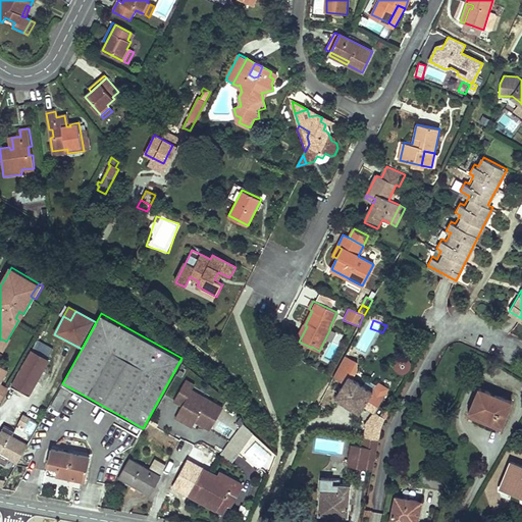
[(303,324),(296,340),(299,342),(307,326),(305,325),(303,324)]
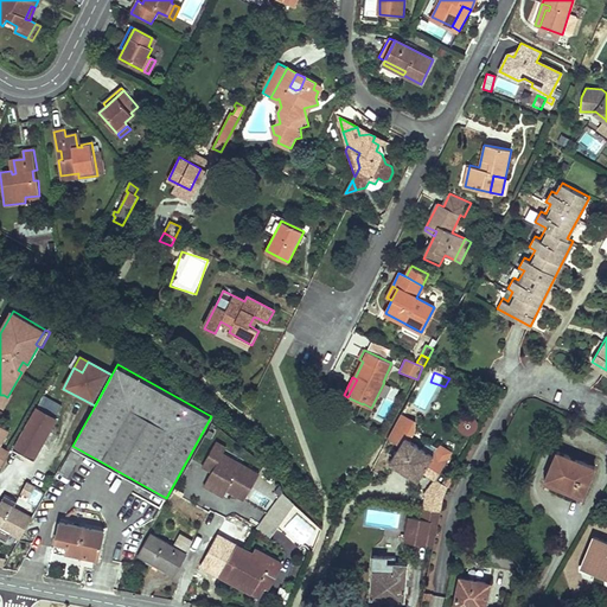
[(7,397),(4,395),(0,395),(0,402),(6,407),(14,394),(11,391),(7,397)]
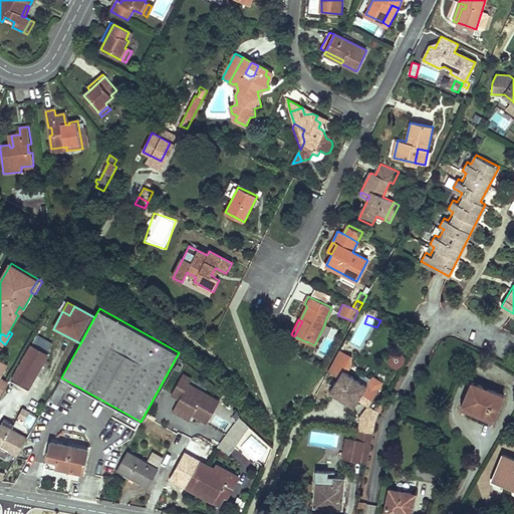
[(37,336),(31,345),(48,354),(52,344),(37,336)]
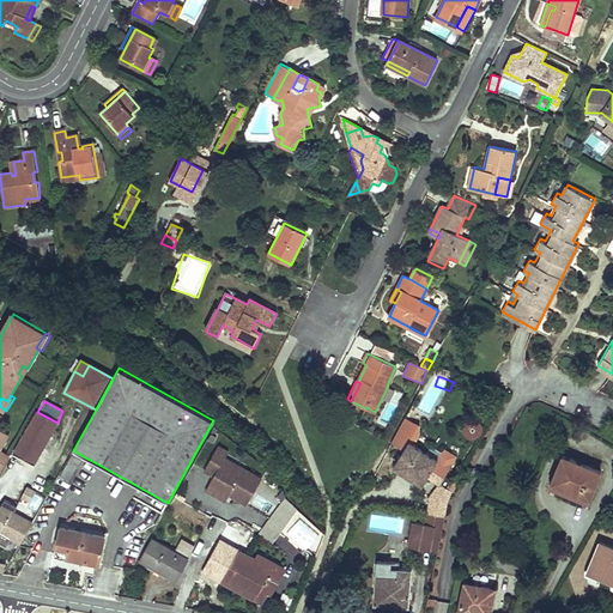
[(58,423),(37,412),(14,454),(34,466),(58,423)]
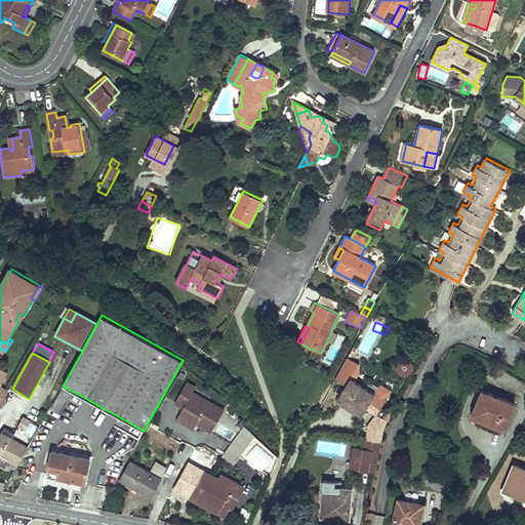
[(403,356),(393,367),(404,376),(414,365),(403,356)]
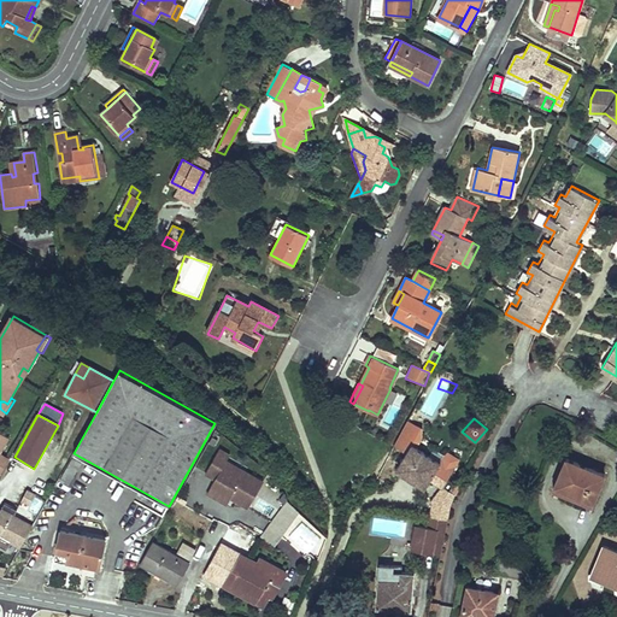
[(10,438),(0,432),(0,475),(1,476),(11,459),(0,453),(10,438)]
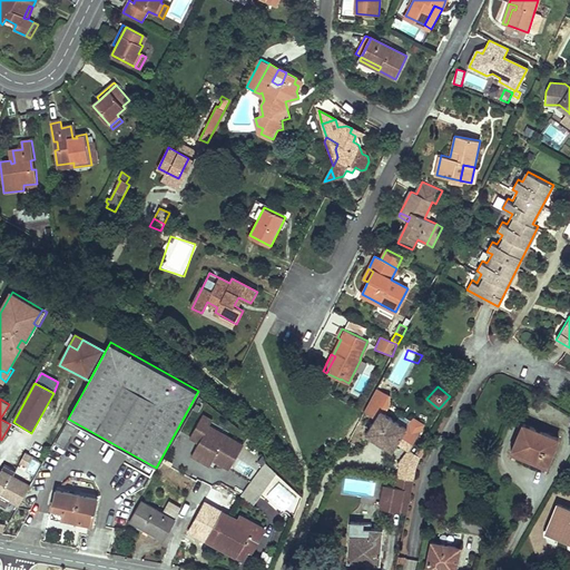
[(397,442),(409,449),(410,450),(418,435),(406,428),(408,426),(381,409),(366,433),(393,450),(397,442)]
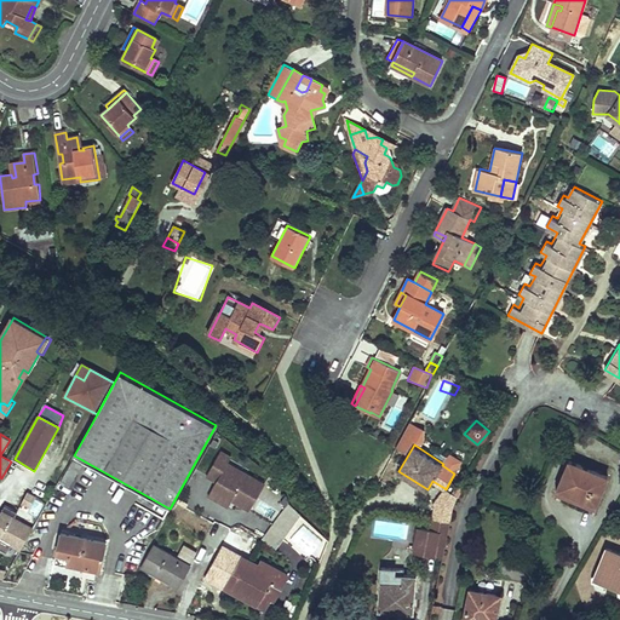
[(230,458),(220,453),(206,477),(217,483),(212,491),(231,503),(250,512),(265,486),(227,464),(230,458)]
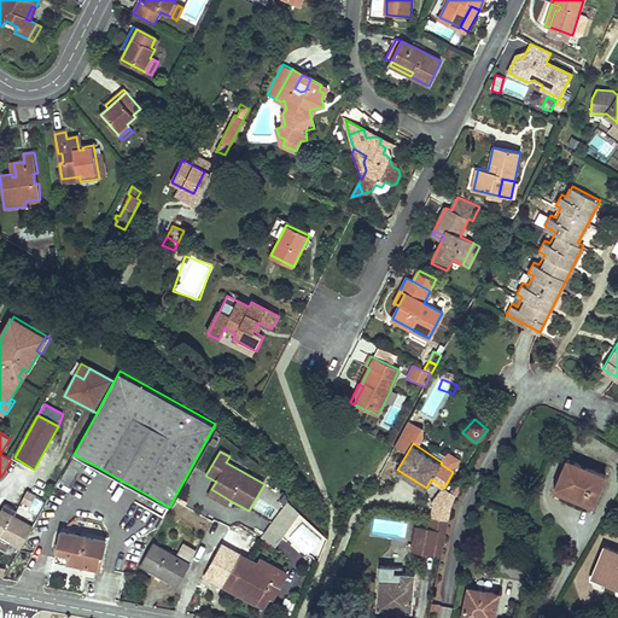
[(62,482),(69,485),(81,465),(73,460),(62,482)]
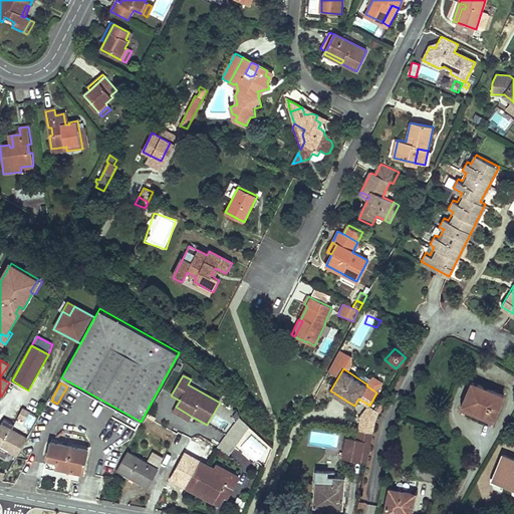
[(473,382),(463,406),(494,419),(504,396),(473,382)]
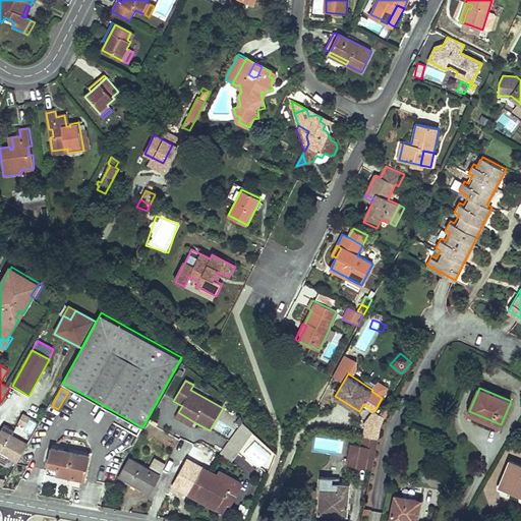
[(373,410),(365,420),(381,425),(385,417),(374,411),(373,410)]
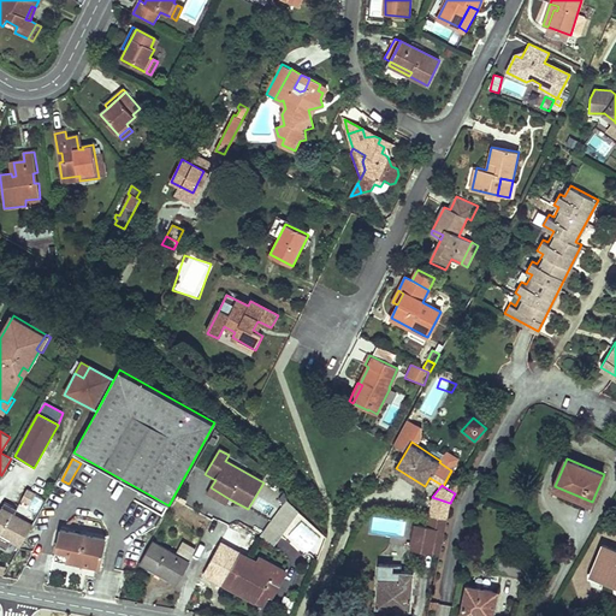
[(211,487),(207,495),(226,505),(230,499),(211,487)]
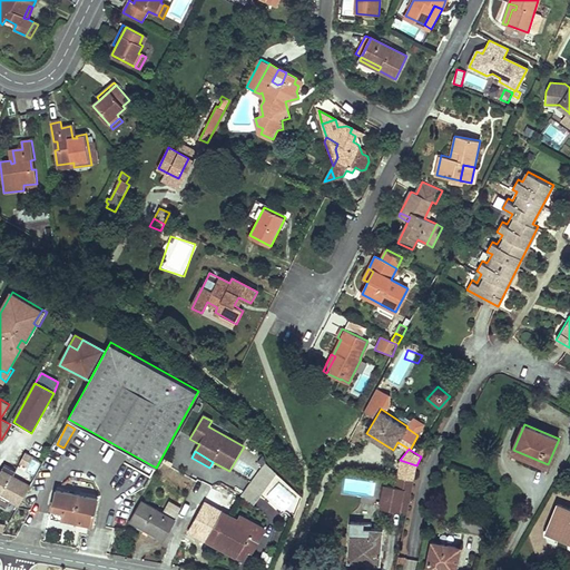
[(265,463),(268,459),(264,454),(259,458),(256,453),(251,459),(261,470),(265,463)]
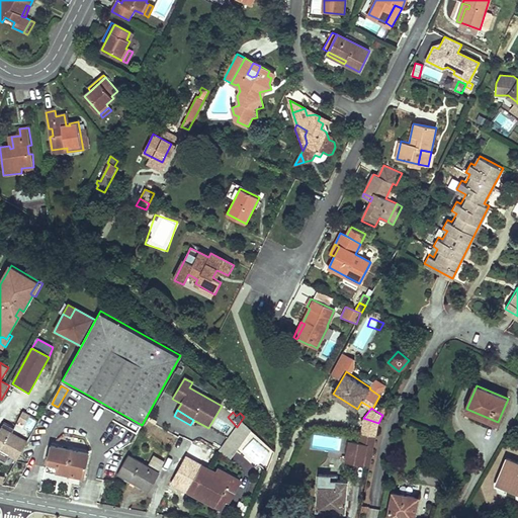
[(378,423),(363,418),(361,433),(376,436),(378,423)]
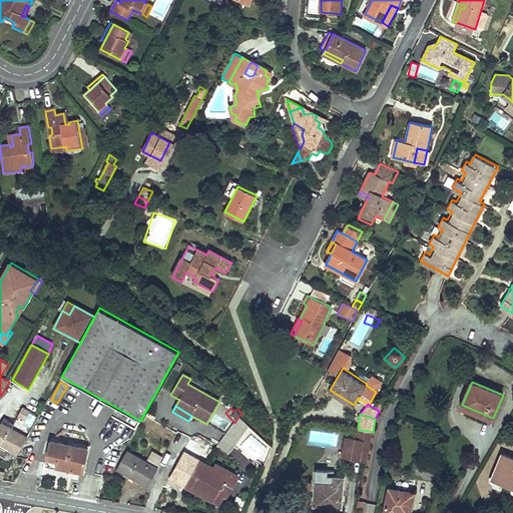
[(244,422),(238,417),(234,423),(233,424),(236,426),(238,423),(241,426),(244,422)]
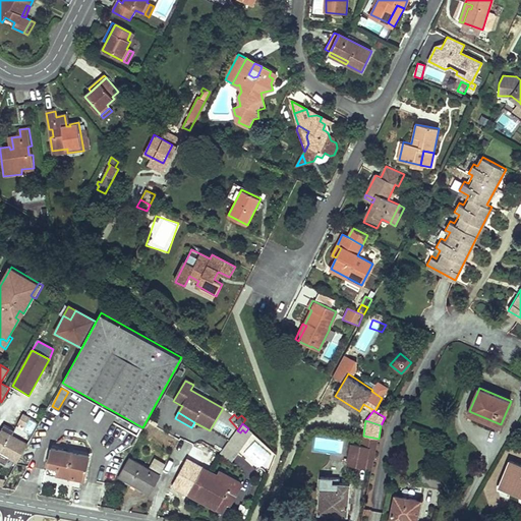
[(16,431),(4,425),(2,429),(14,437),(16,431)]
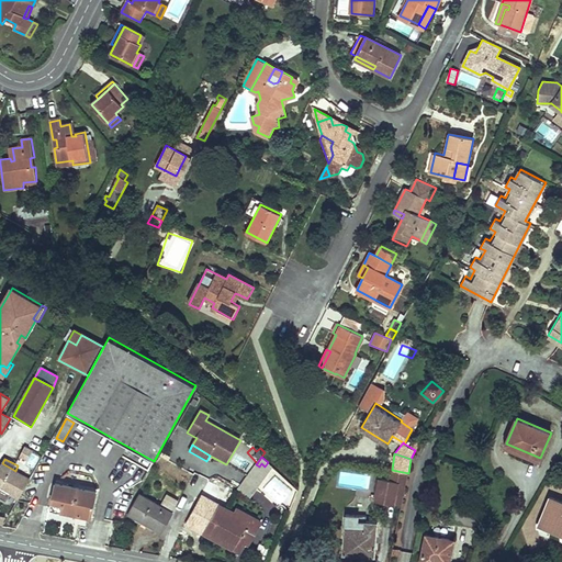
[(15,471),(2,463),(0,465),(0,487),(19,498),(30,479),(15,471)]
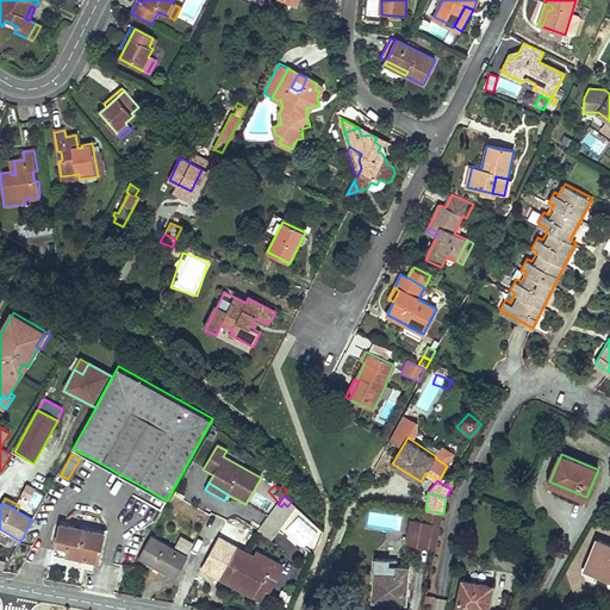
[(260,533),(271,540),(286,518),(275,510),(260,533)]
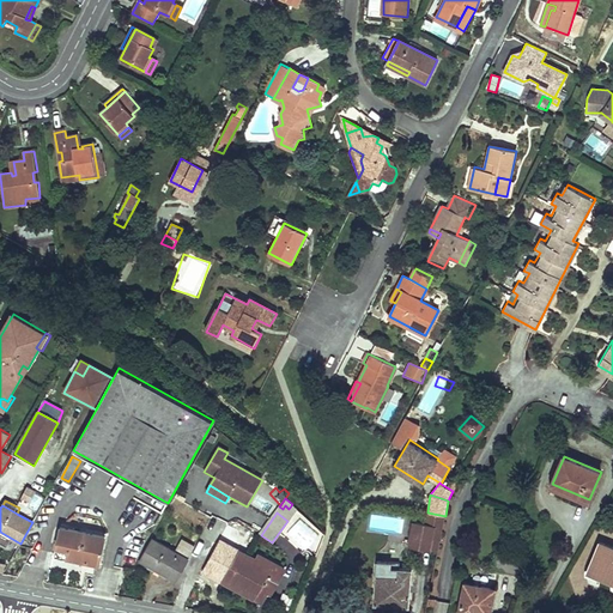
[(416,522),(411,546),(429,550),(430,540),(441,542),(445,519),(428,515),(426,525),(416,522)]
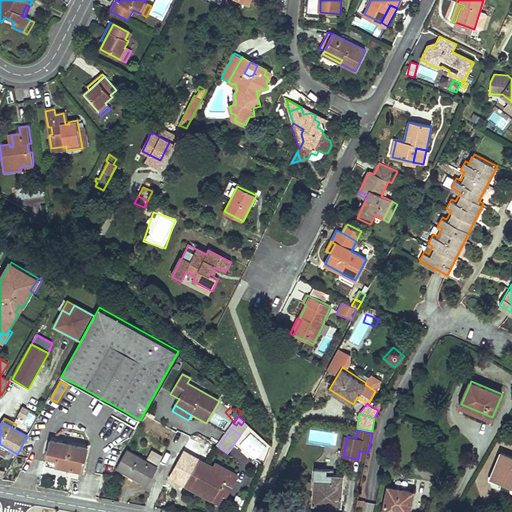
[(213,451),(189,438),(185,446),(186,446),(207,459),(213,451)]
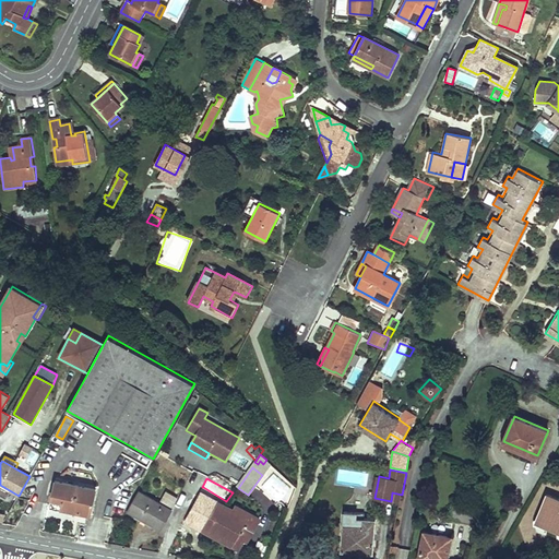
[(95,490),(55,482),(51,499),(62,501),(60,508),(90,513),(95,490)]
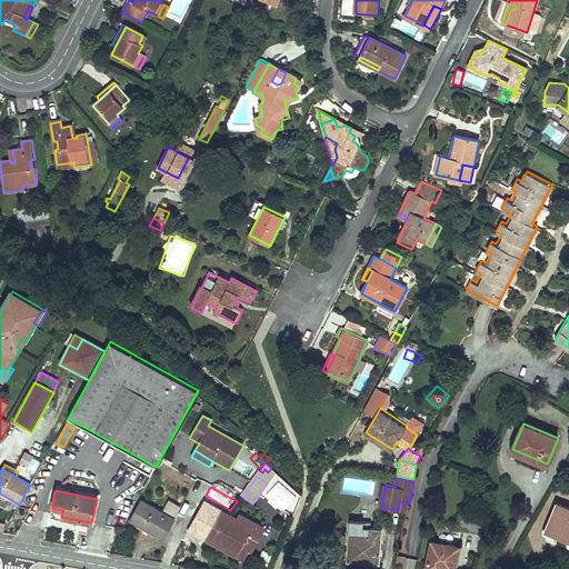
[(258,540),(265,529),(240,516),(238,519),(228,515),(230,510),(207,496),(206,496),(188,530),(190,531),(241,559),(247,549),(253,538),(258,540)]
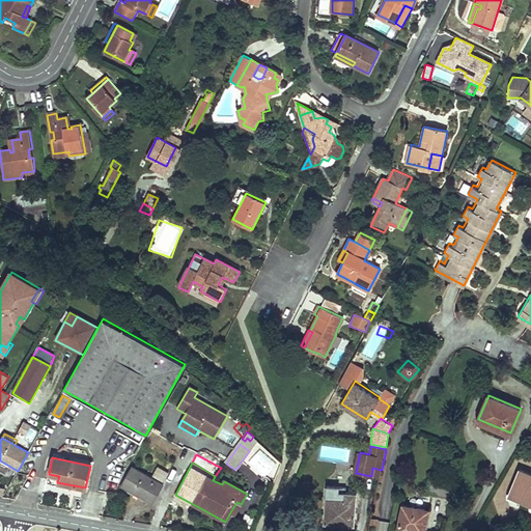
[(132,468),(120,486),(143,499),(145,496),(155,501),(163,485),(132,468)]
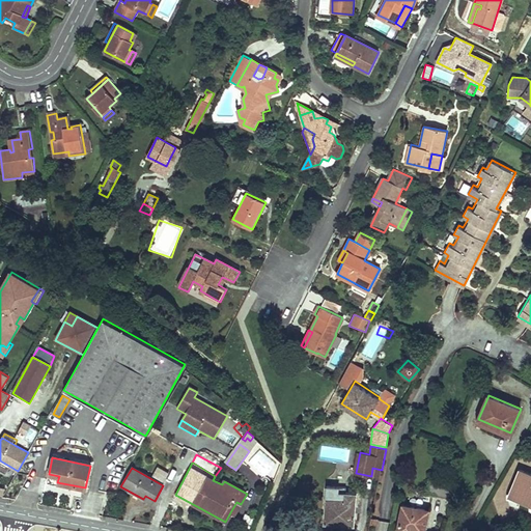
[(530,474),(519,470),(509,493),(530,501),(530,474)]
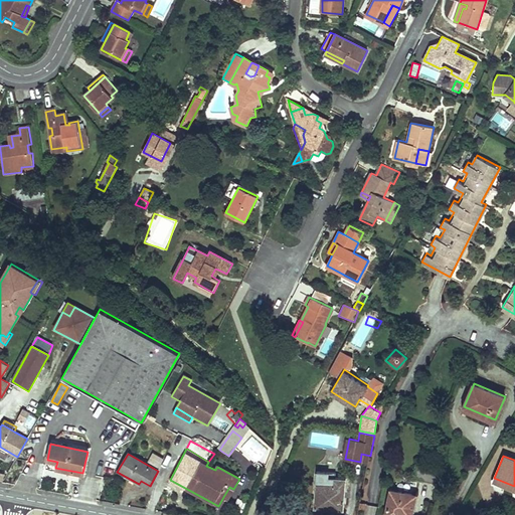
[(57,462),(47,460),(46,466),(55,468),(57,462)]
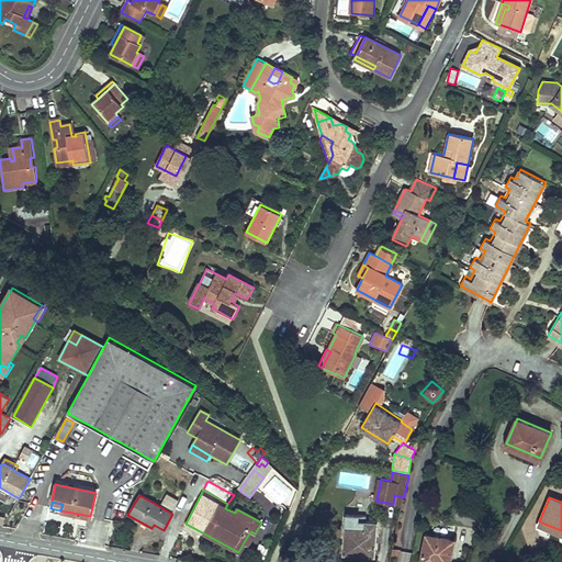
[(366,516),(346,515),(346,527),(366,528),(366,521),(366,516)]
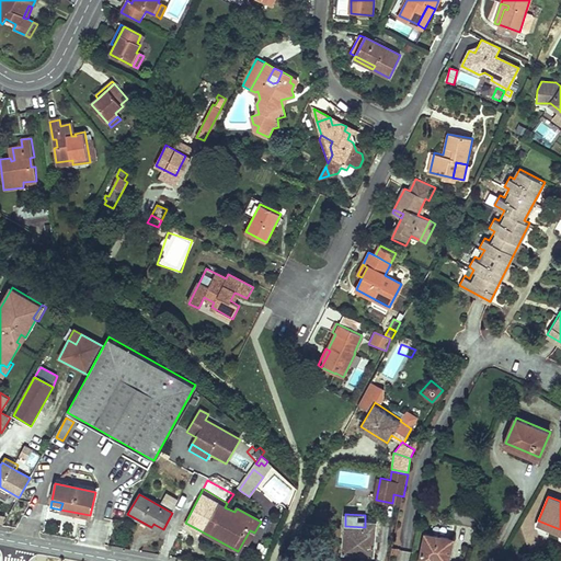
[(365,527),(345,526),(343,551),(359,553),(359,549),(374,550),(376,522),(365,521),(365,527)]
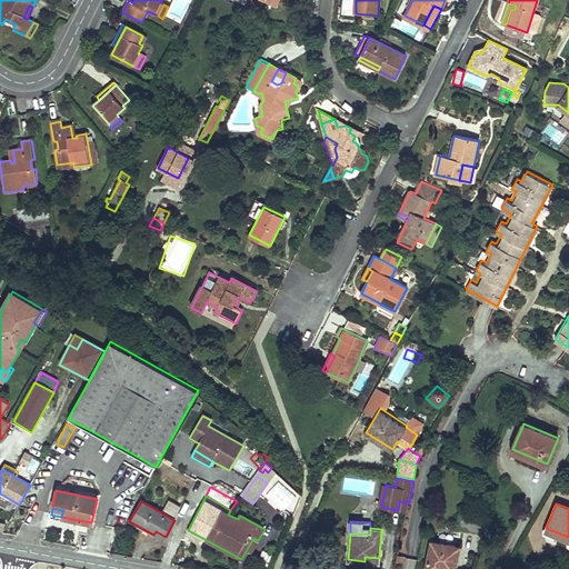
[(166,537),(156,531),(153,535),(163,540),(166,537)]
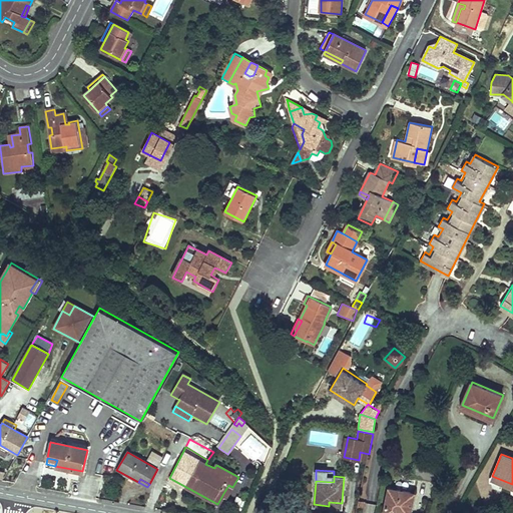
[(228,485),(222,495),(226,498),(232,487),(228,485)]
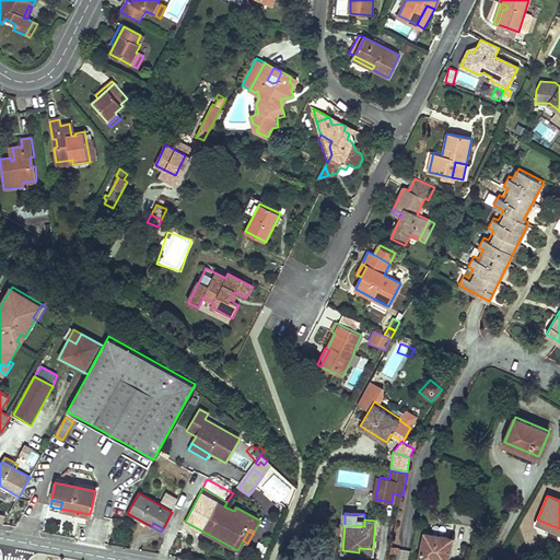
[(446,559),(451,539),(424,534),(419,559),(432,559),(433,559),(446,559)]
